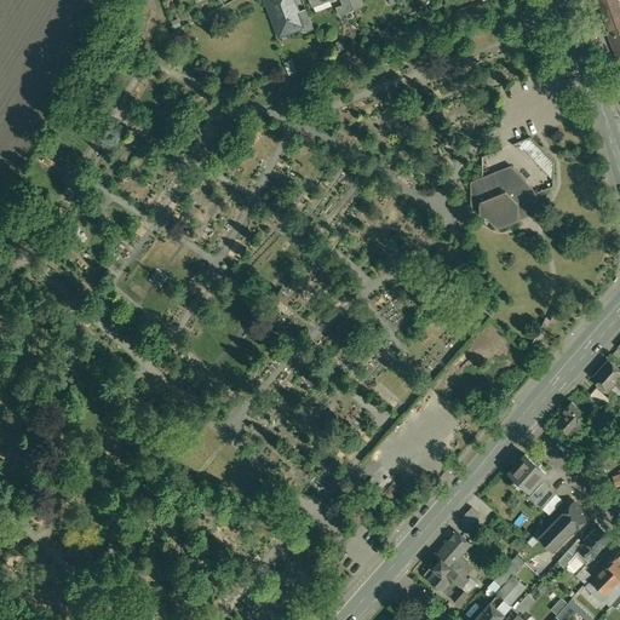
[(268,0),(279,29),(286,27),(291,29),(292,30),(304,27),(299,11),(293,0),(268,0)]
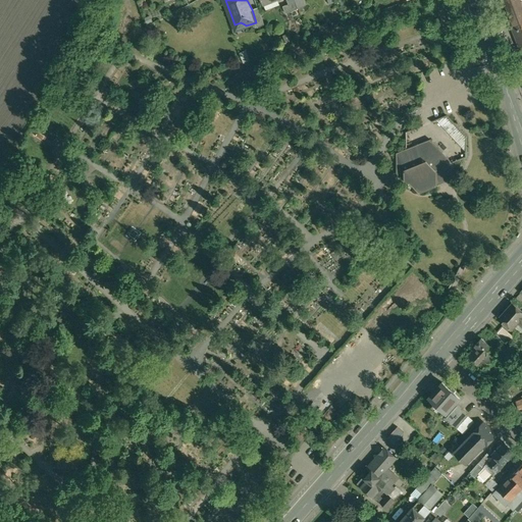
[(296,0),(288,0),(290,4),(292,11),(299,8),(296,0)]
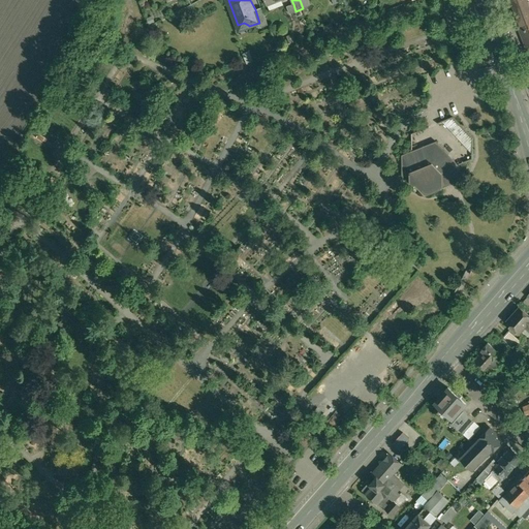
[(528,7),(526,0),(508,0),(521,33),(528,30),(528,7)]
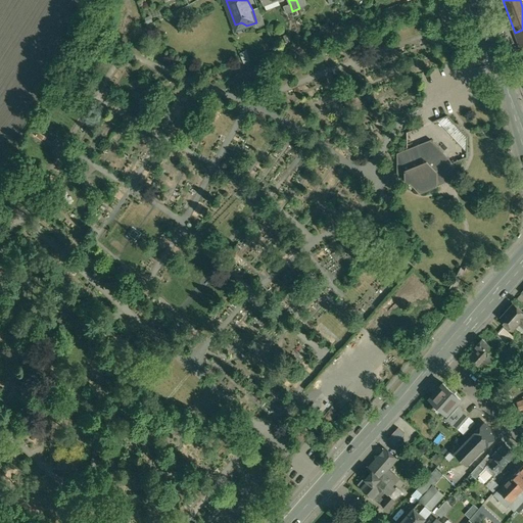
[(266,24),(259,7),(252,9),(256,22),(257,27),(266,24)]
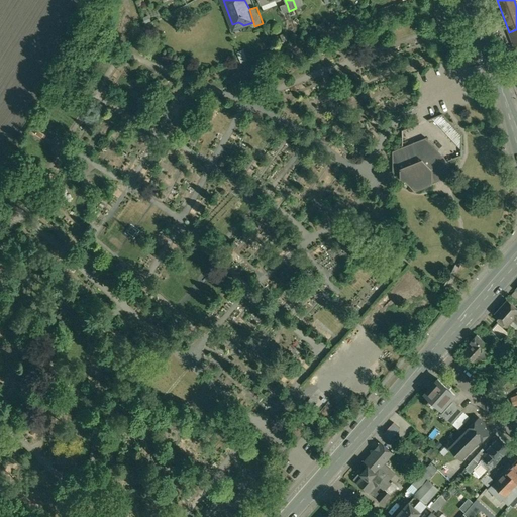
[(437,113),(430,119),(452,141),(455,139),(459,136),(437,113)]
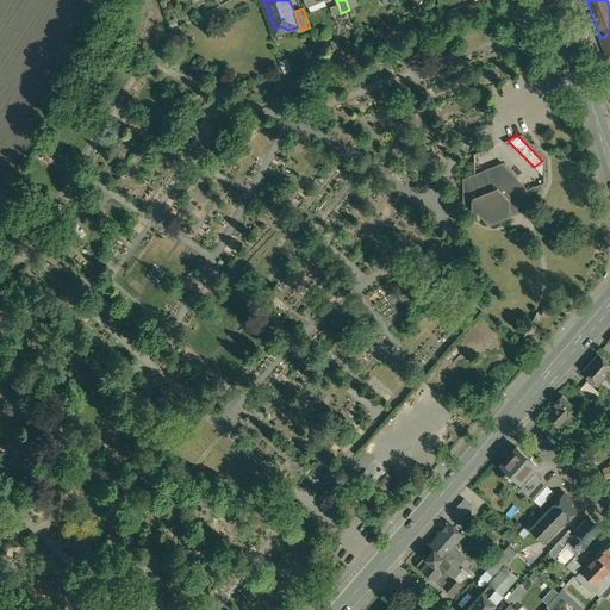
[(505,161),(465,179),(465,203),(474,203),(474,212),(479,212),(491,225),(511,216),(511,215),(530,206),(530,190),(505,161)]
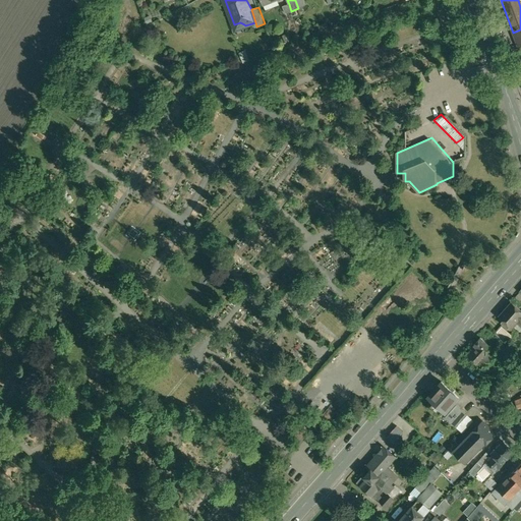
[(520,310),(512,303),(500,316),(513,328),(520,320),(520,319),(520,310)]
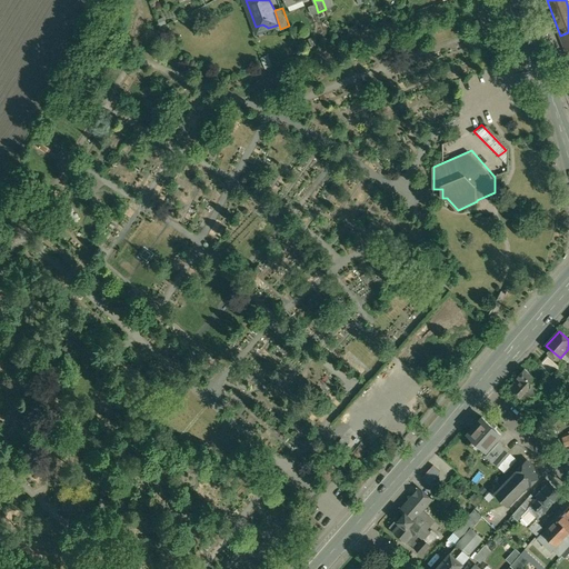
[(526,368),(517,377),(519,378),(510,388),(521,398),(529,390),(538,379),(526,368)]
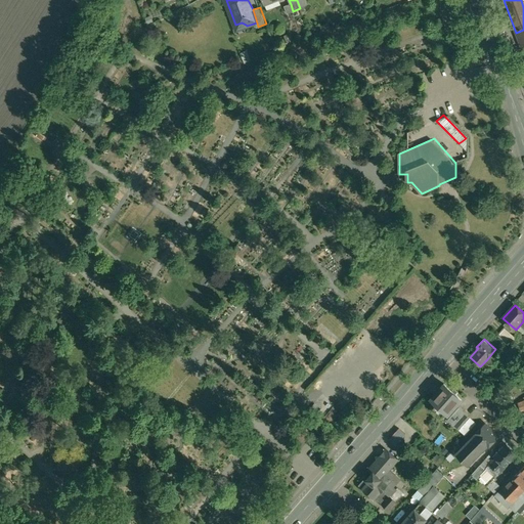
[(493,364),(487,359),(482,363),(489,369),(493,364)]
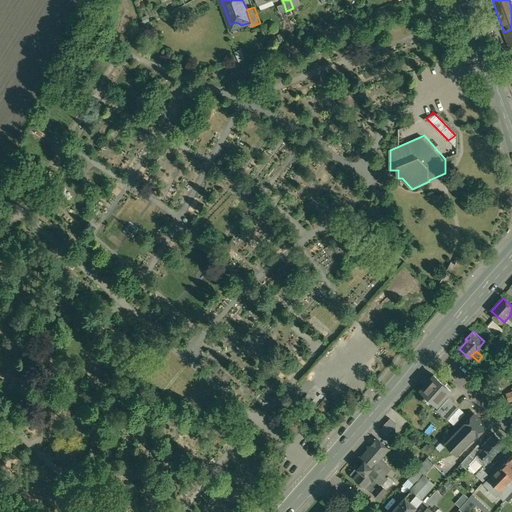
[(452,391),(435,375),(421,390),(438,405),(452,391)]
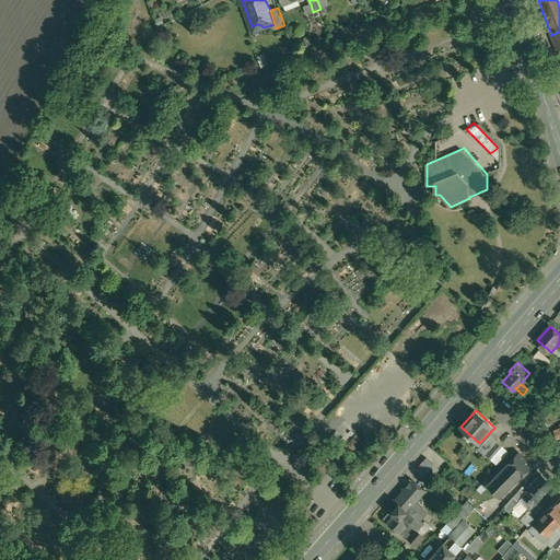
[(503,445),(492,434),(481,446),(485,448),(482,452),(490,459),(503,445)]
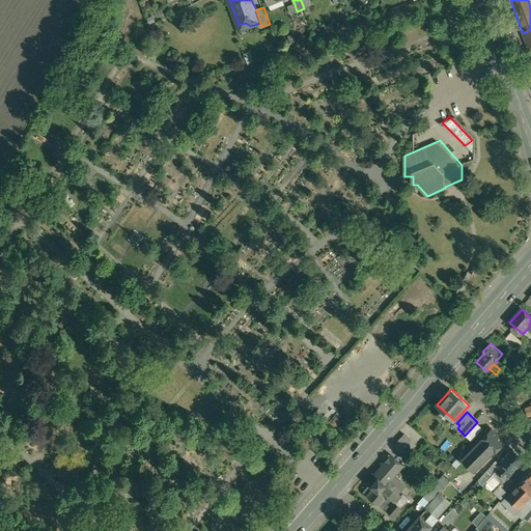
[(468,453),(462,459),(475,472),(492,454),(493,455),(506,442),(493,429),(468,453)]
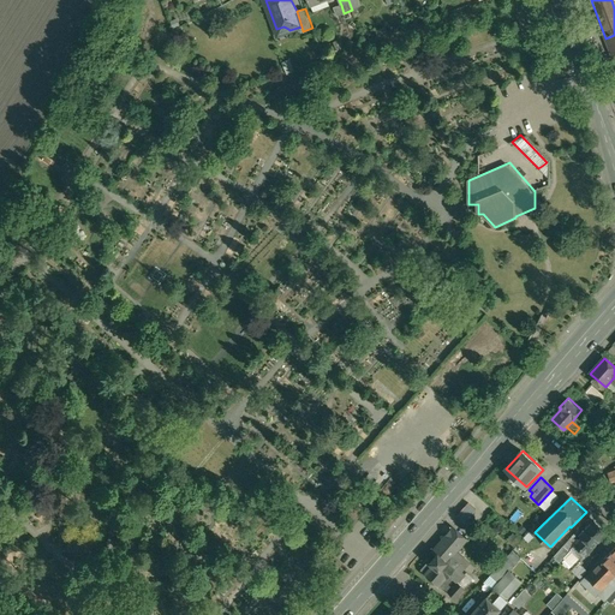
[(469,524),(479,512),(470,502),(458,515),(469,524)]
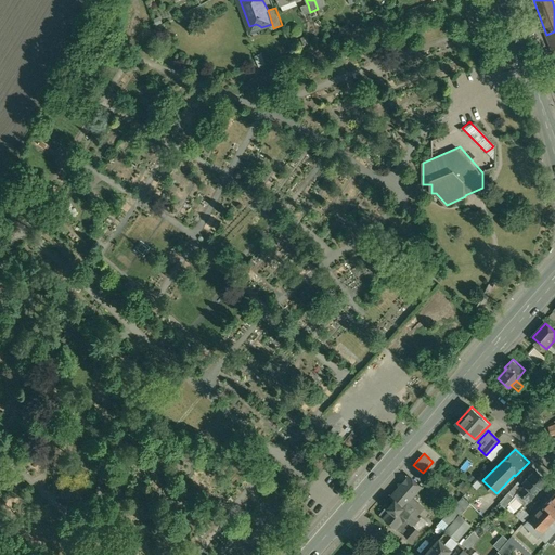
[(486,470),(480,477),(482,480),(489,474),(486,470)]
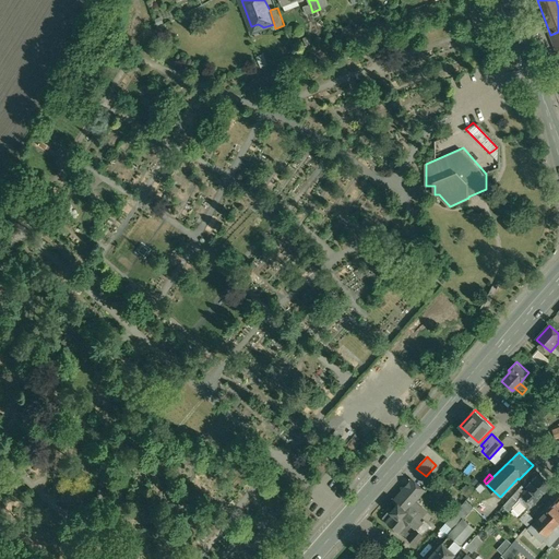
[(540,474),(528,486),(531,488),(519,499),(528,508),(551,485),(540,474)]
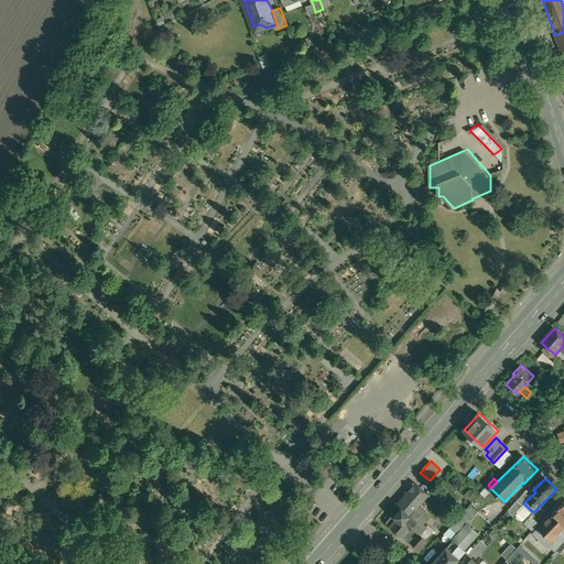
[(429,495),(418,485),(399,506),(402,508),(403,508),(411,499),(418,506),(429,495)]
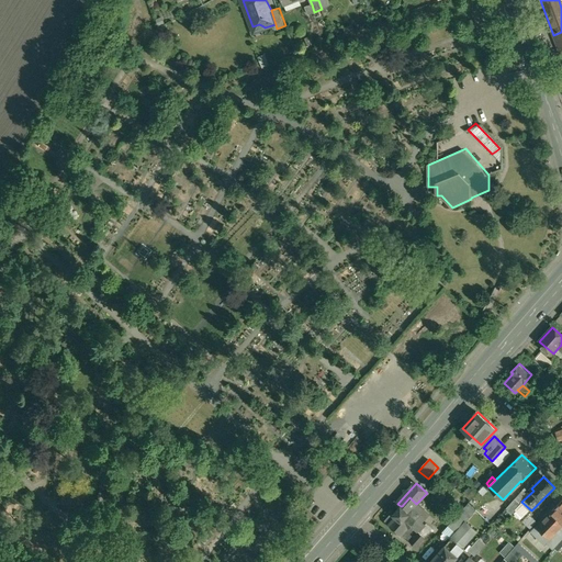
[(409,497),(402,506),(401,506),(395,513),(393,512),(385,520),(390,525),(390,524),(402,535),(406,538),(415,529),(411,526),(415,520),(420,514),(414,508),(417,504),(416,504),(409,497)]
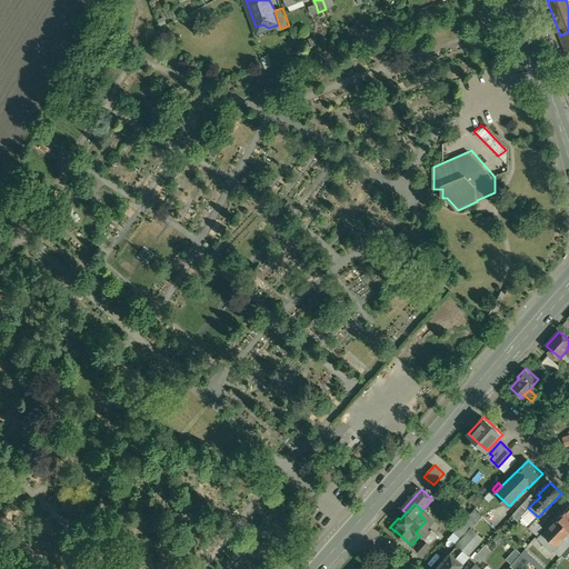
[(521,505),(512,516),(518,520),(528,510),(521,505)]
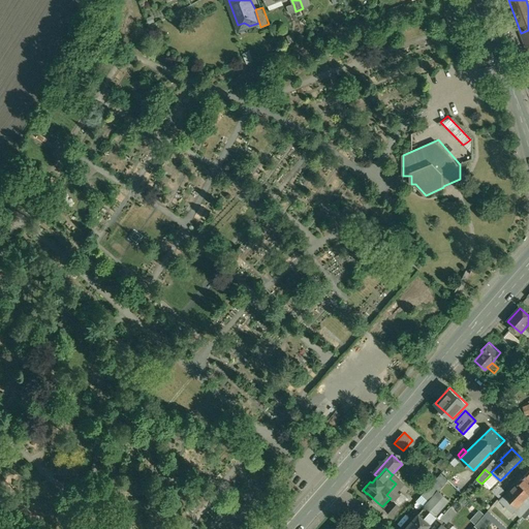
[(528,471),(520,481),(528,490),(528,471)]
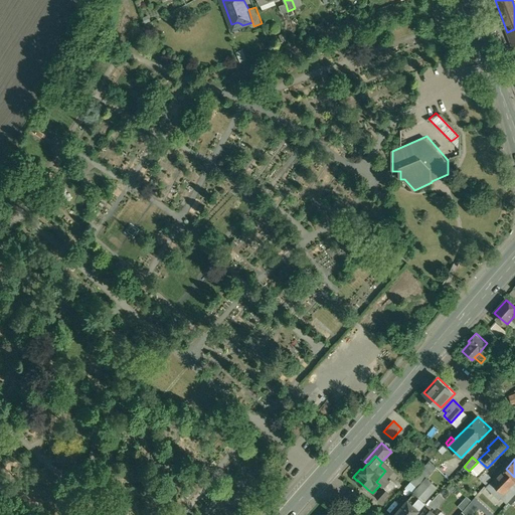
[(392,471),(382,462),(379,466),(385,471),(380,477),(384,480),(392,471)]
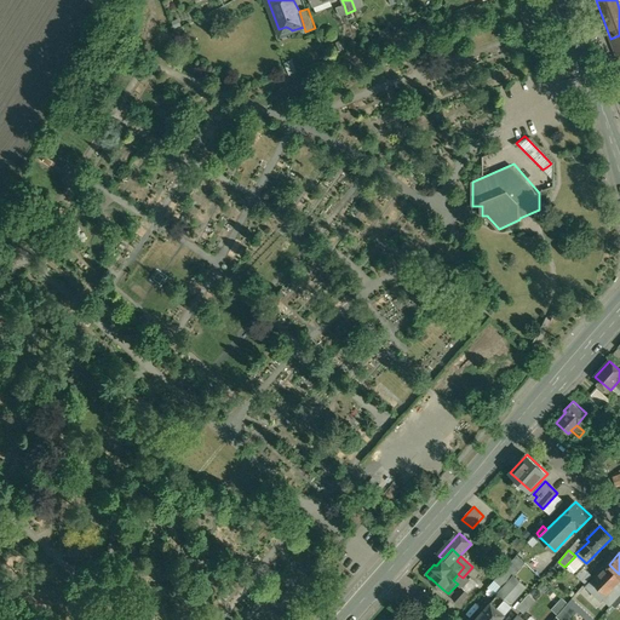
[(619,574),(609,564),(589,585),(587,586),(600,591),(597,593),(600,595),(603,596),(612,604),(619,596),(619,574)]
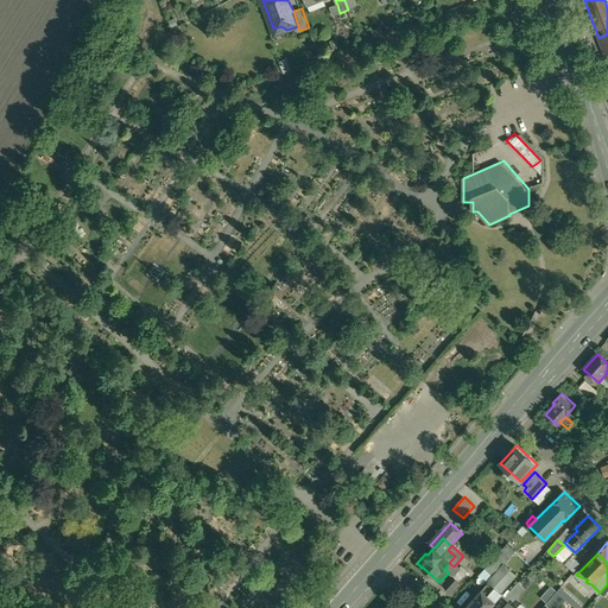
[(515,575),(495,557),(486,568),(494,576),(481,590),(495,602),(502,594),(501,591),(515,575)]
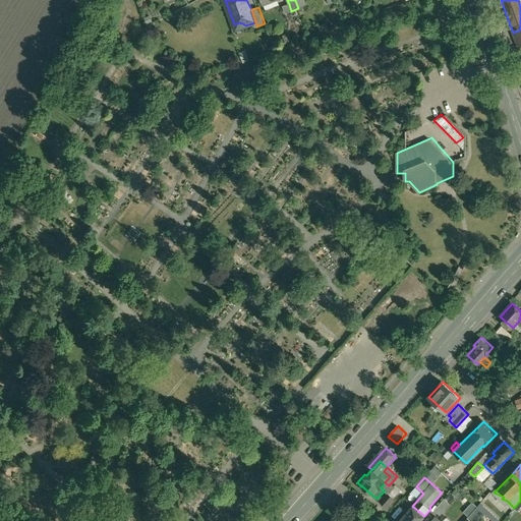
[(498,483),(490,477),(484,483),(493,489),(498,483)]
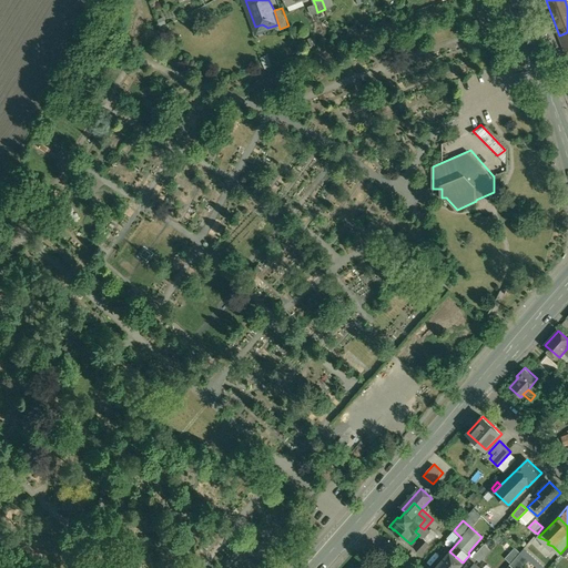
[(427,534),(415,548),(421,553),(433,539),(427,534)]
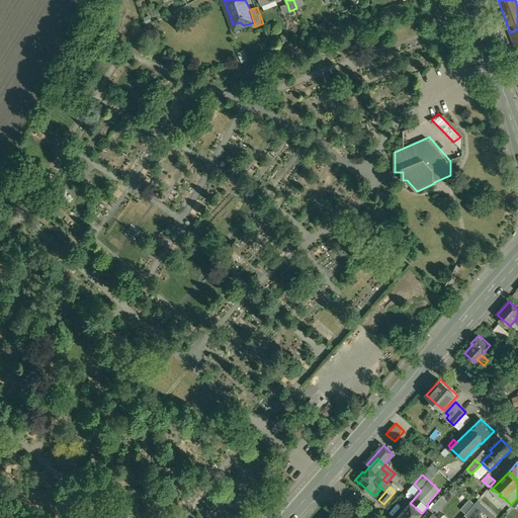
[(501,494),(491,490),(492,489),(490,487),(490,488),(486,492),(490,495),(489,496),(495,501),(499,496),(501,494)]
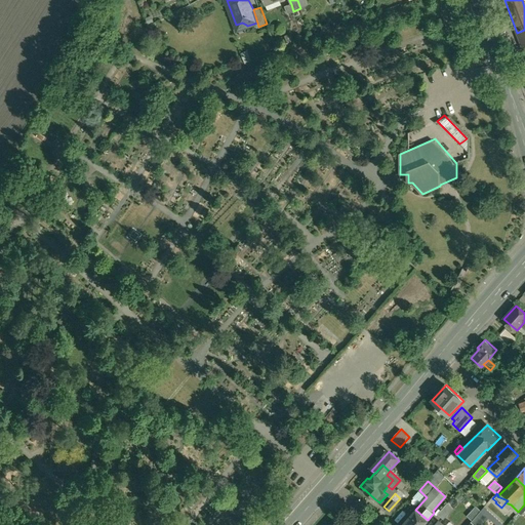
[(447,502),(438,514),(444,519),(453,509),(447,502)]
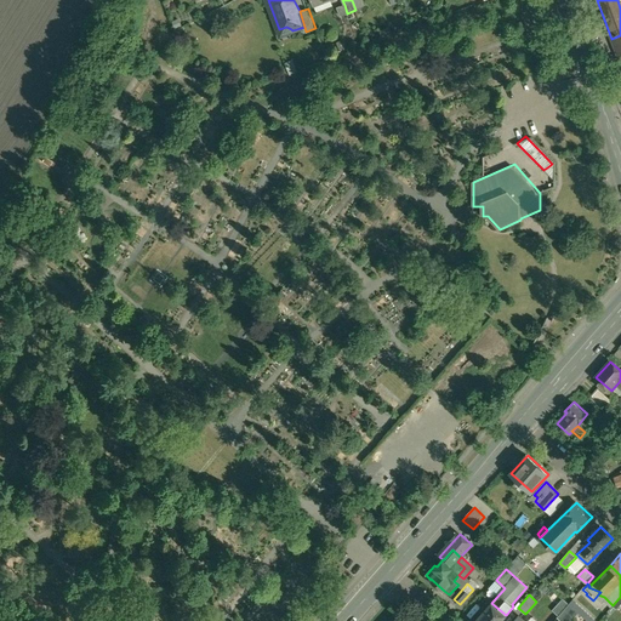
[(564,599),(556,609),(560,614),(569,604),(564,599)]
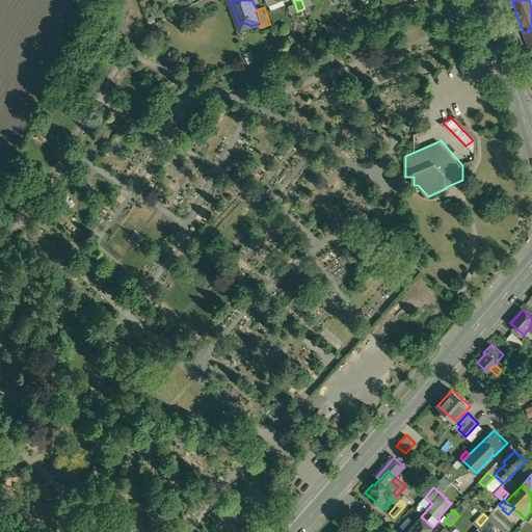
[(421,516),(407,531),(427,531),(433,527),(421,516)]
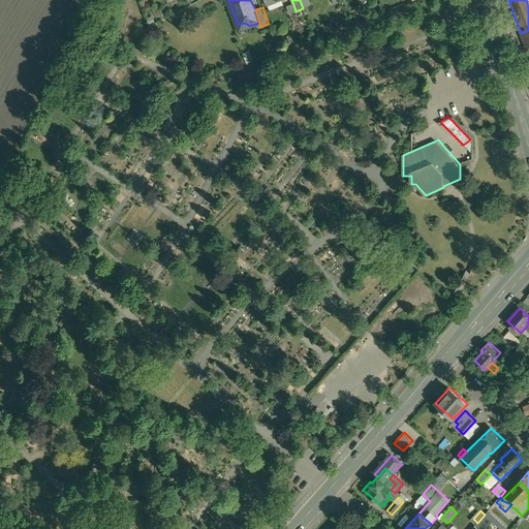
[(477,523),(474,527),(476,528),(486,528),(492,522),(485,515),(477,523)]
